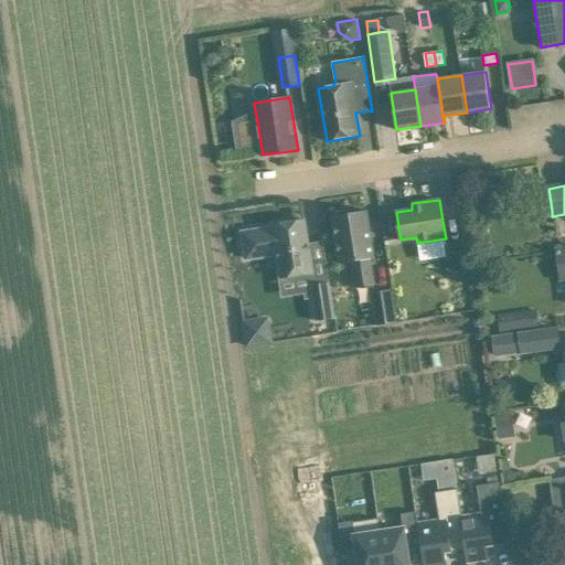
[(334,215),(332,216),(340,264),(352,262),(355,288),(374,285),(370,259),(374,258),(366,211),(349,213),(347,210),(337,212),(334,215)]
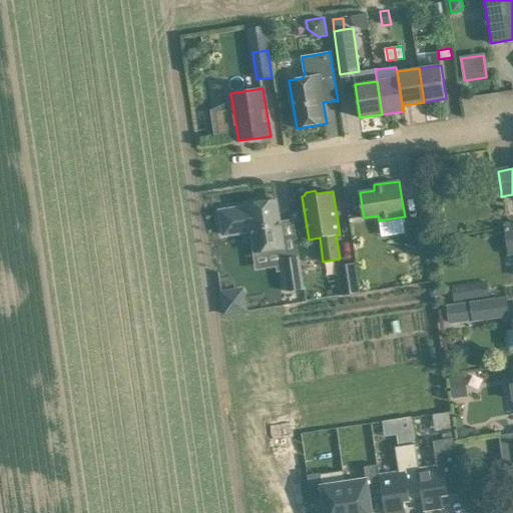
[(251,203),(247,204),(255,251),(284,247),(277,200),(264,202),(261,200),(253,201),(251,203)]
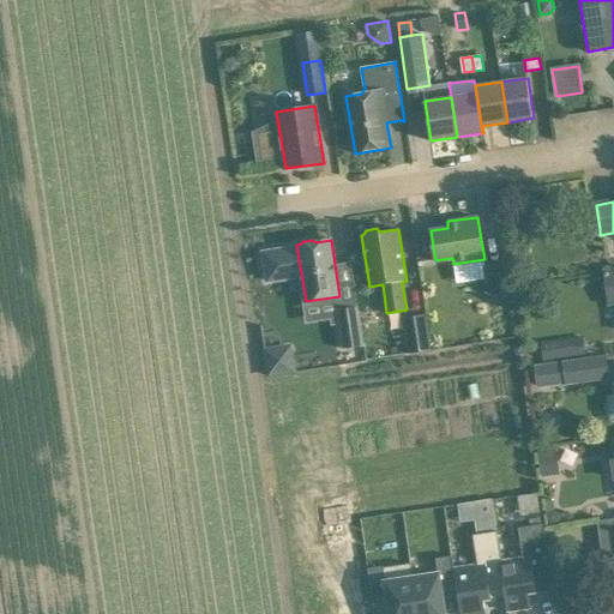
[(507,292),(503,263),(483,265),(487,294),(507,292)]
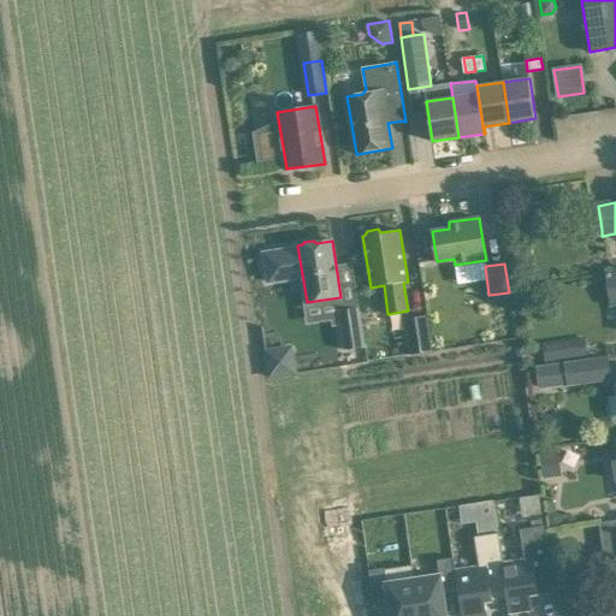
[(521,289),(516,302),(526,304),(529,291),(521,289)]
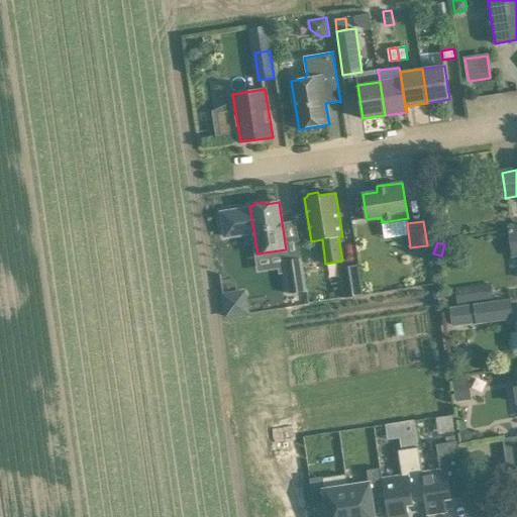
[(302,259),(284,262),(289,293),(307,291),(302,259)]
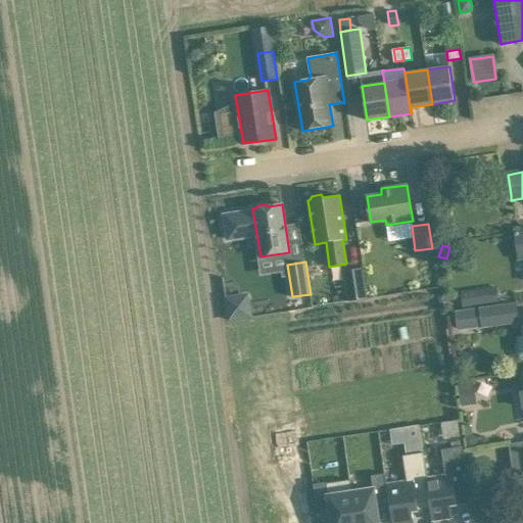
[(349,301),(367,298),(362,268),(344,271),(349,301)]
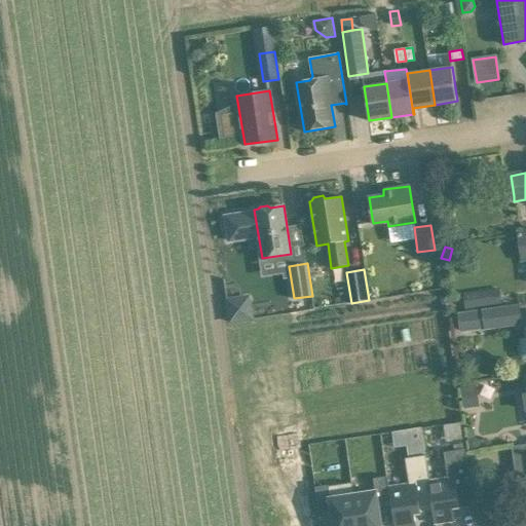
[(463,293),(466,309),(502,304),(500,288),(463,293)]
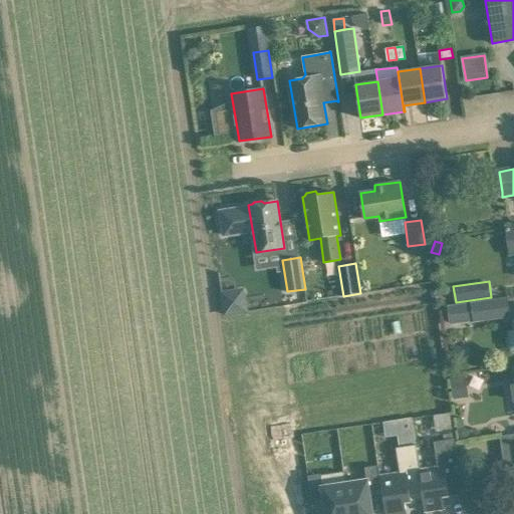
[(246,290),(221,293),(225,317),(249,313),(246,290)]
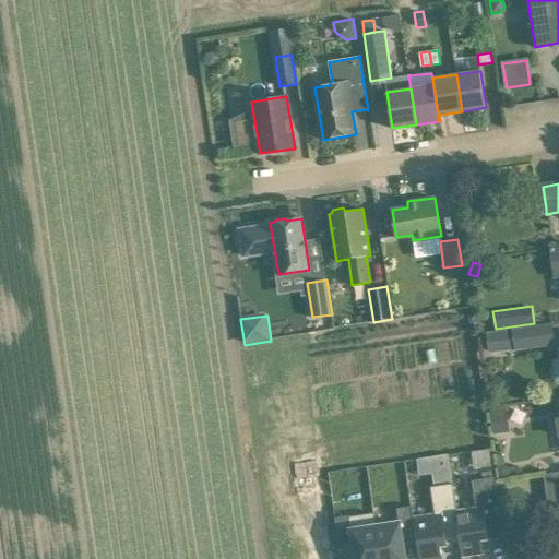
[(513,329),(486,333),(489,354),(516,349),(555,344),(551,323),(513,329)]
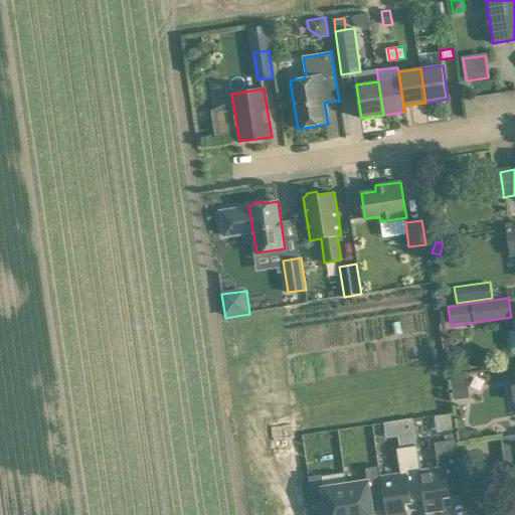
[(456,350),(450,357),(462,367),(468,360),(456,350)]
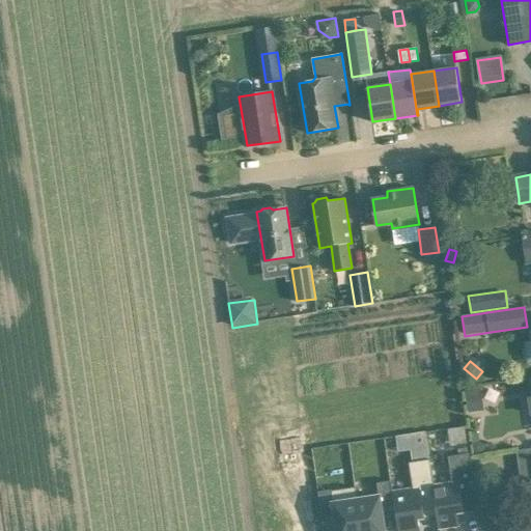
[(477,388),(465,390),(468,412),(480,410),(477,388)]
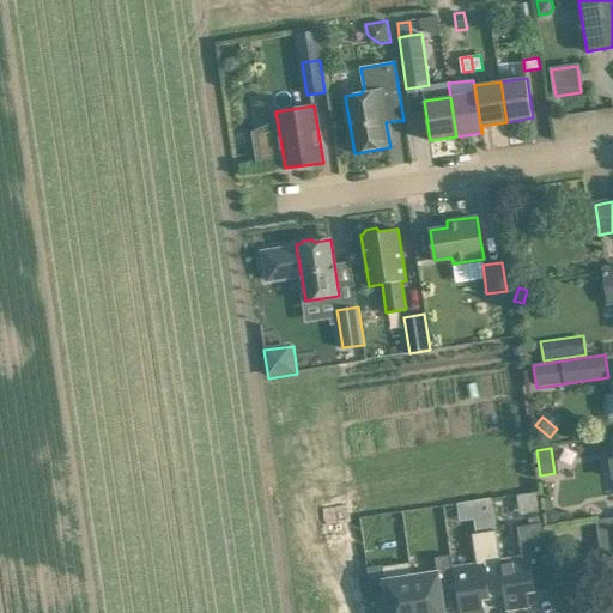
[(474,519),(477,533),(497,530),(491,497),(472,501),(474,519)]
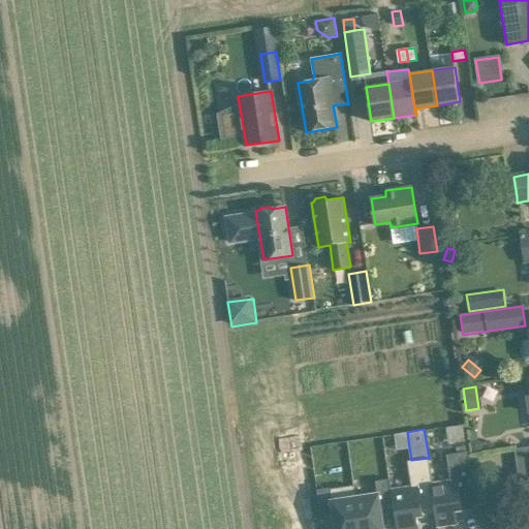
[(528,472),(528,445),(517,448),(520,474),(528,472)]
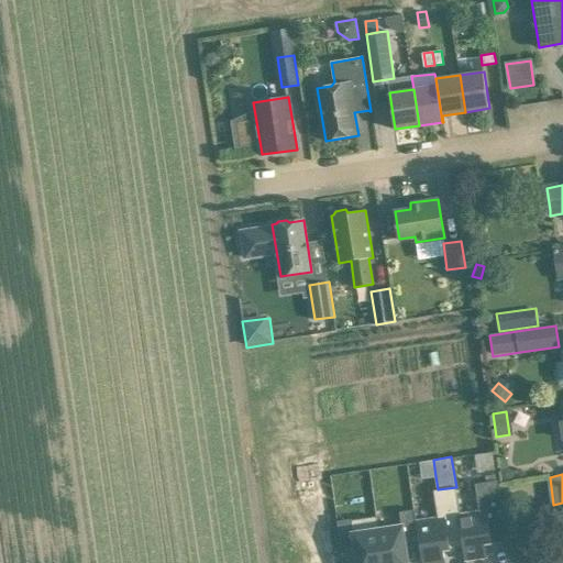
[(460,515),(459,515),(464,548),(463,548),(465,561),(486,558),(485,544),(507,541),(497,481),(475,484),(479,511),(460,515)]
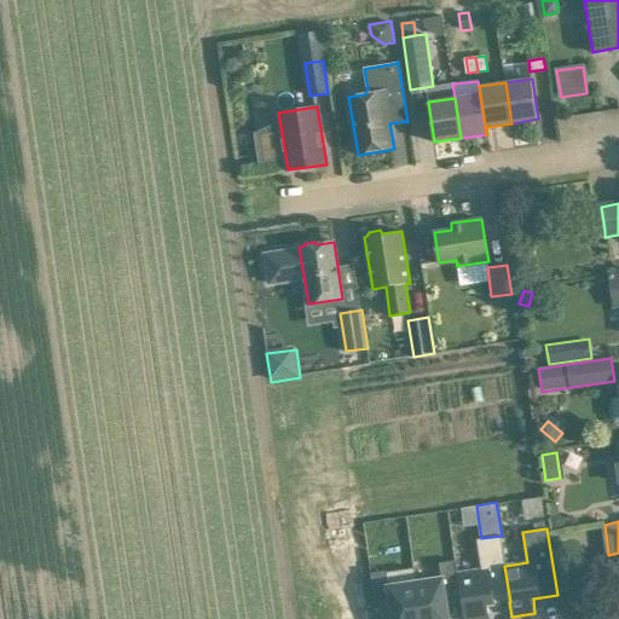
[(481,570),(458,573),(461,589),(464,618),(489,618),(487,606),(509,602),(510,602),(504,566),(505,566),(502,536),(481,538),(476,539),(481,570)]
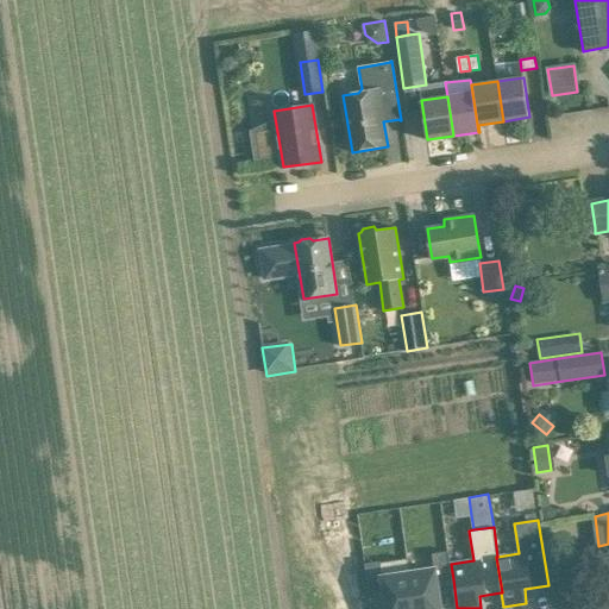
[(410,573),(409,573),(414,608),(440,608),(437,582),(453,579),(451,564),(449,551),(432,553),(434,569),(410,573)]
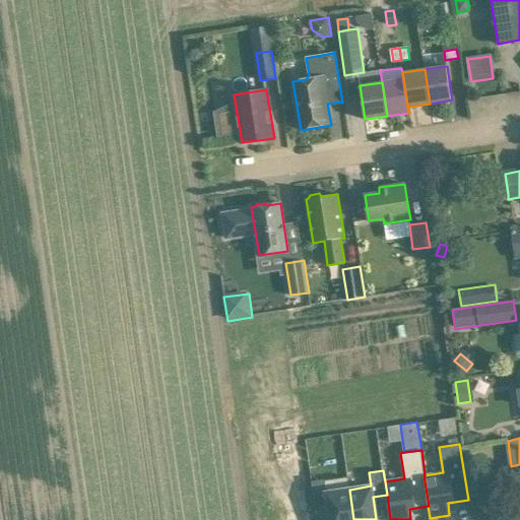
[(504,519),(502,503),(493,505),(489,480),(494,479),(493,471),(482,472),(483,480),(479,480),(484,519),(504,519)]
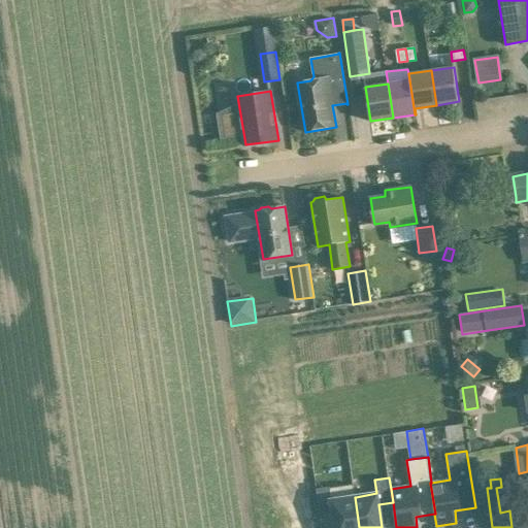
[(330,487),(317,489),(320,514),(333,512),(335,527),(359,527),(355,497),(356,497),(354,485),(330,488),(330,487)]
